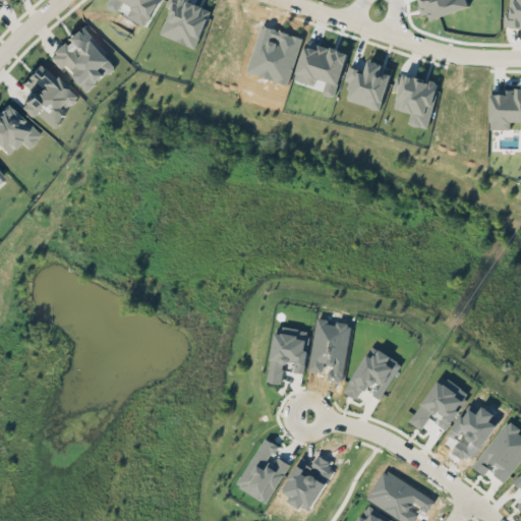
[(159,0),(111,0),(108,7),(118,12),(123,1),(132,5),(126,16),(147,26),(159,0)]
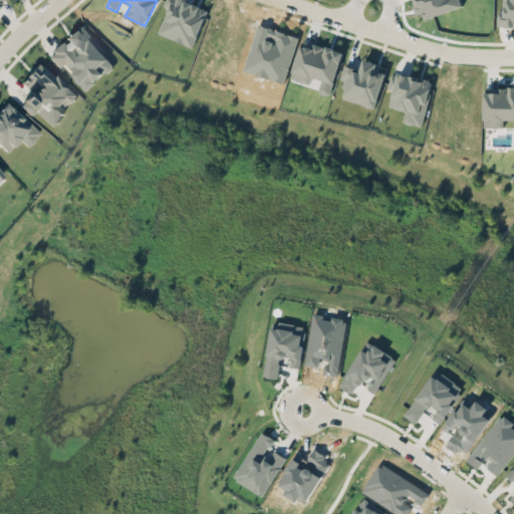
[(208,8),(187,0),(169,0),(157,32),(194,46),(208,8)]
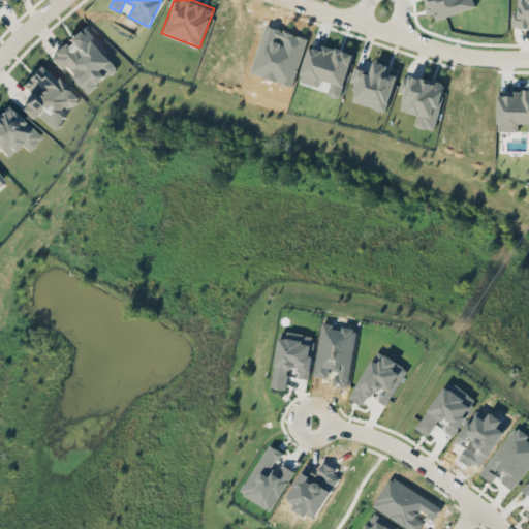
[(476,7),(473,0),(428,0),(433,19),(476,7)]
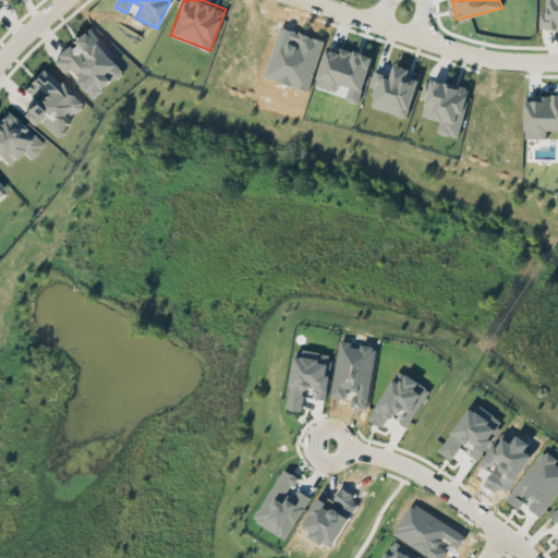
[(557,27),(557,0),(546,0),(546,11),(541,11),(541,28),(557,27)]
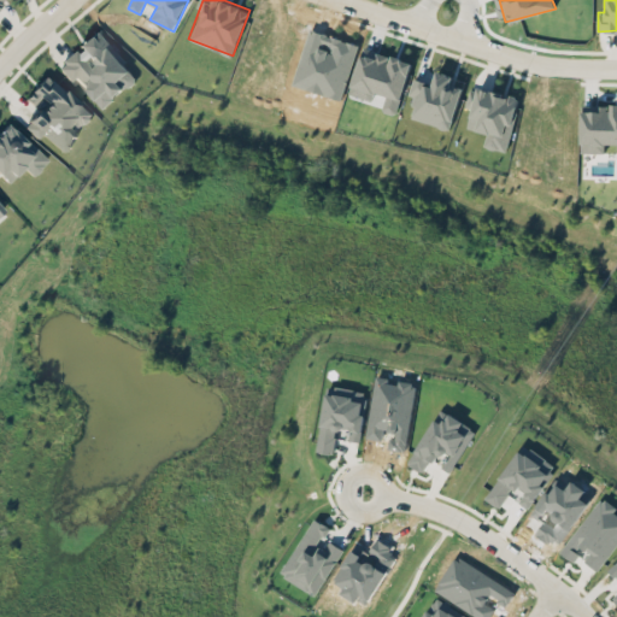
[(77,43),(80,47),(62,62),(98,110),(137,80),(98,28),(77,43)]
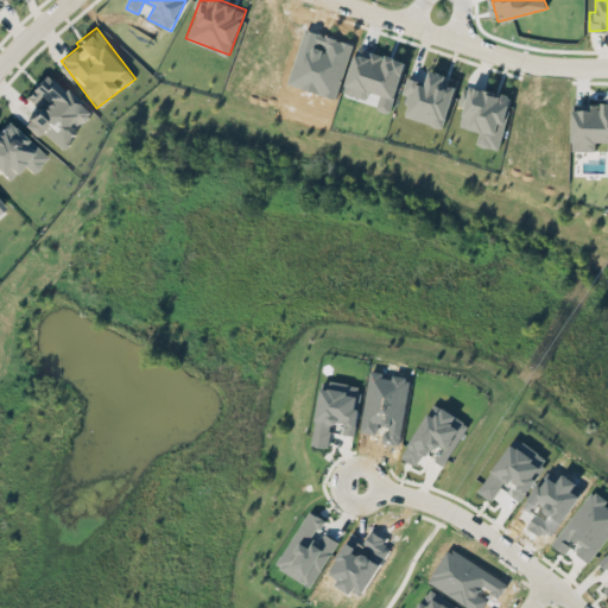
[(405,61),(358,48),(344,93),(366,99),(368,90),(382,94),(378,109),(391,113),(405,61)]
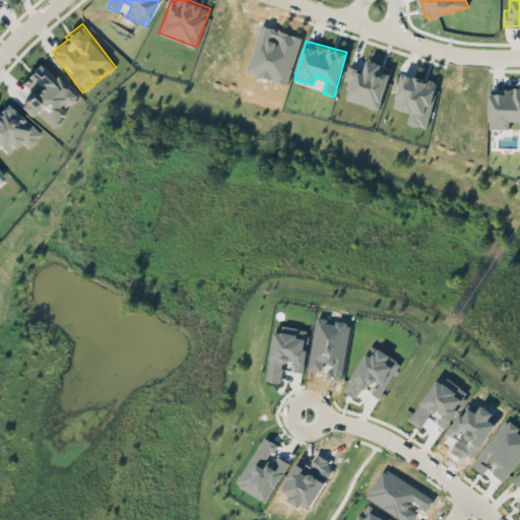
[(390,73),(380,70),(382,64),(368,60),(364,71),(355,68),(351,79),(349,78),(343,98),(379,109),(390,73)]
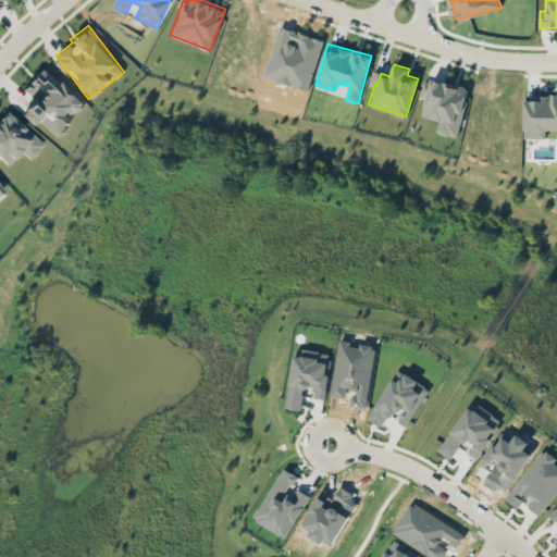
[(84,102),(42,66),(23,88),(34,98),(21,113),(34,124),(37,120),(58,137),(70,123),(67,121),(84,102)]
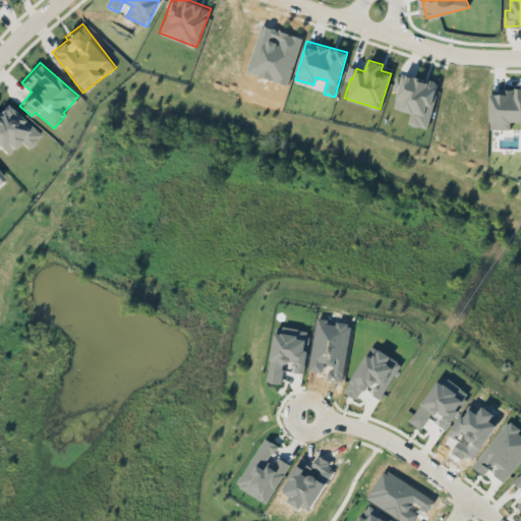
[(427,128),(439,82),(403,73),(395,108),(412,112),(409,123),(427,128)]
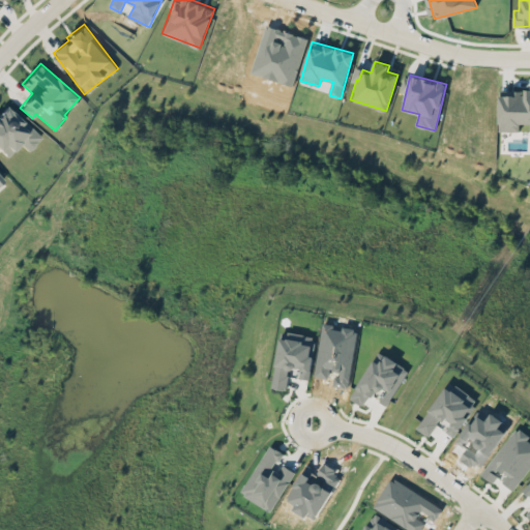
[(529,89),(499,89),(498,130),(519,131),(520,123),(529,123),(529,137),(529,136),(529,89)]
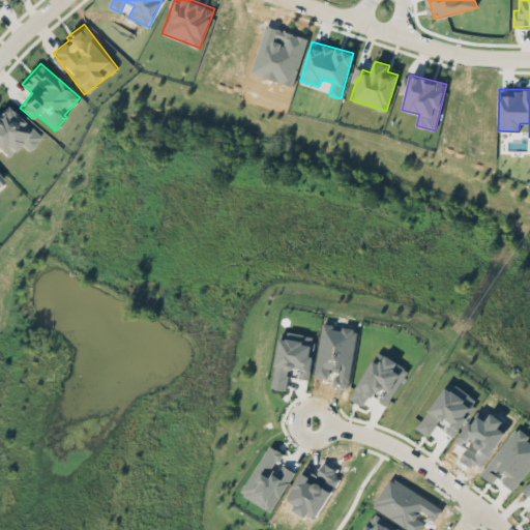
[(0,149),(7,156),(20,143),(28,150),(41,137),(6,105),(0,111),(0,149)]
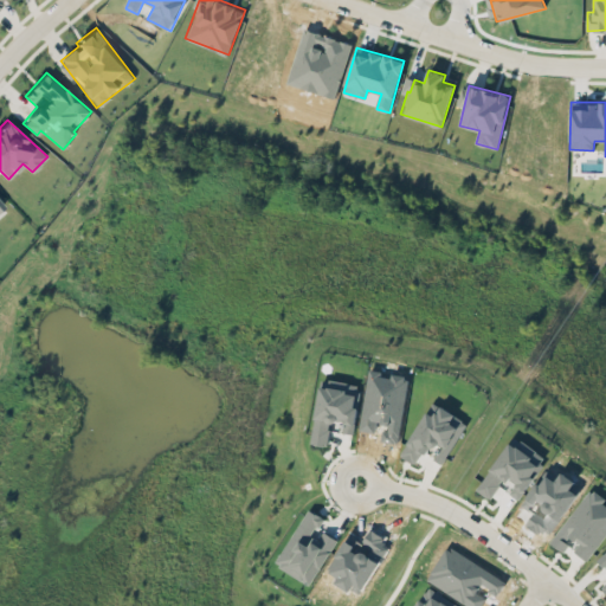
[(322,379),(311,444),(328,446),(331,421),(343,424),(342,432),(354,433),(362,385),(322,379)]
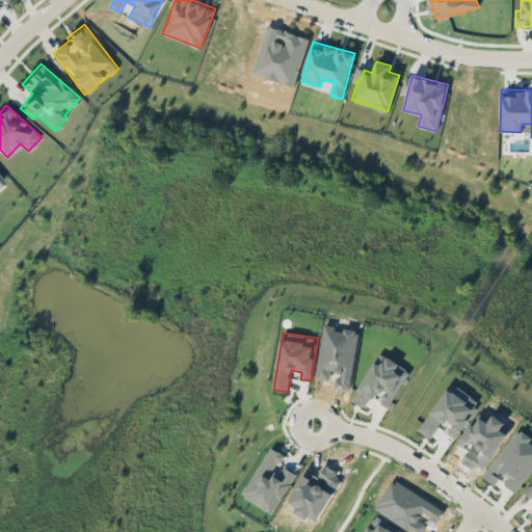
[(375,361),(351,399),(365,407),(371,396),(389,406),(411,371),(387,355),(381,365),(375,361)]
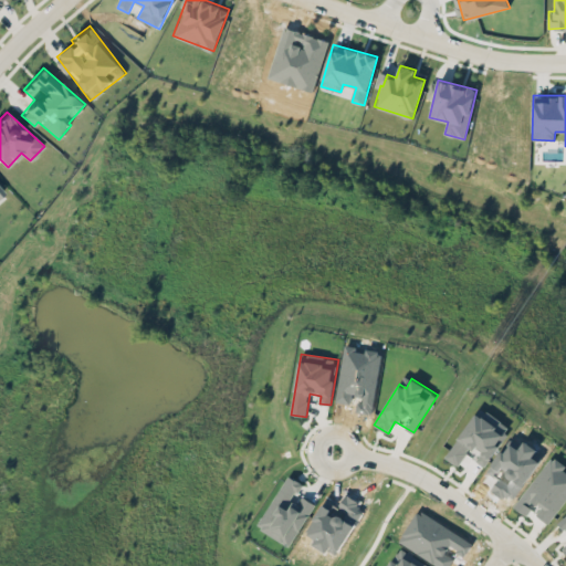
[(486,465),(512,427),(479,406),(446,458),(459,467),(467,453),(486,465)]
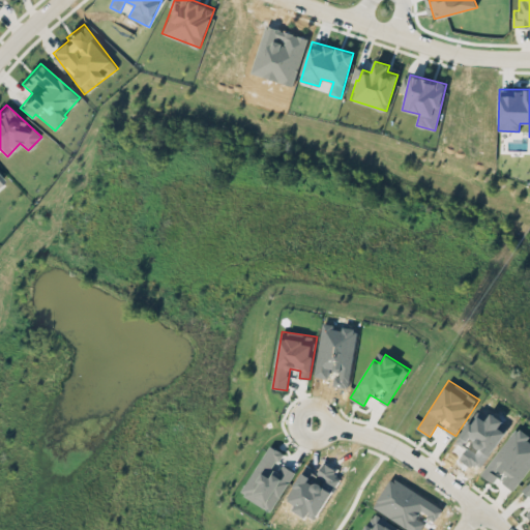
[(494,483),(497,478),(514,491),(529,468),(529,437),(529,438),(529,437),(529,435),(517,425),(481,474),(494,483)]
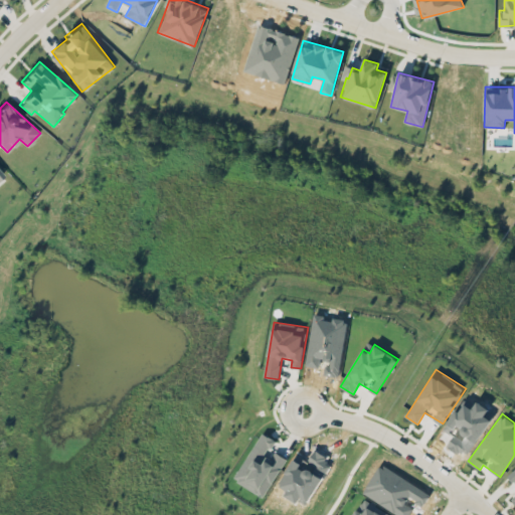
[(264,497),(288,458),(272,449),(277,441),(263,432),(248,456),(234,480),(264,497)]
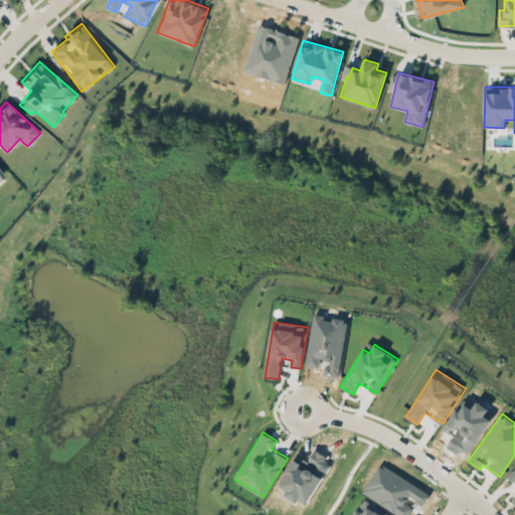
[(391,514),(363,498),(353,514),(391,514)]
